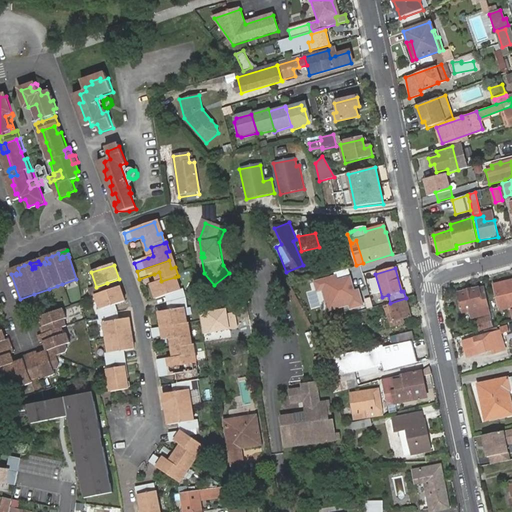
[(167,296),(170,303),(186,300),(183,291),(180,292),(175,277),(161,281),(157,283),(153,285),(156,294),(153,295),(155,300),(165,297),(167,296)]
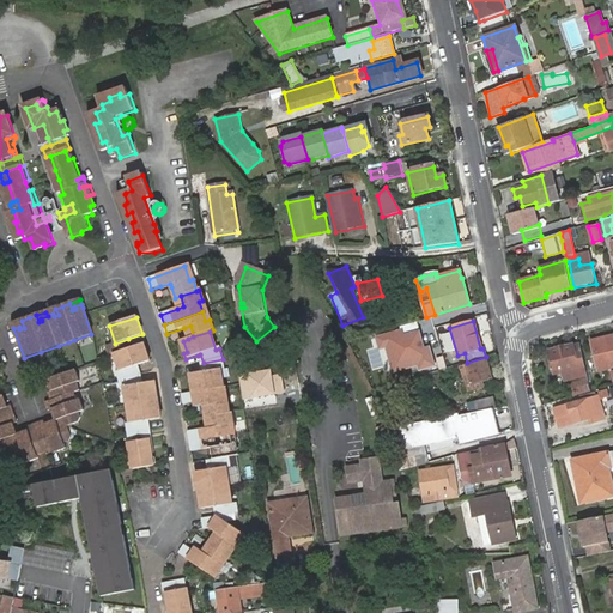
[(612,337),(592,341),(598,371),(612,368),(612,337)]
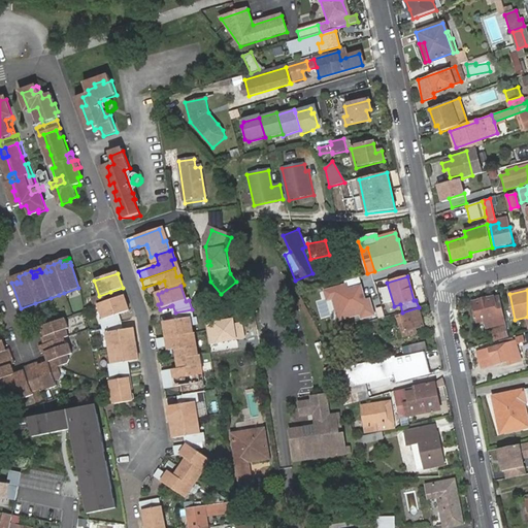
[(110,292),(99,296),(91,298),(94,306),(97,305),(112,300),(110,292)]
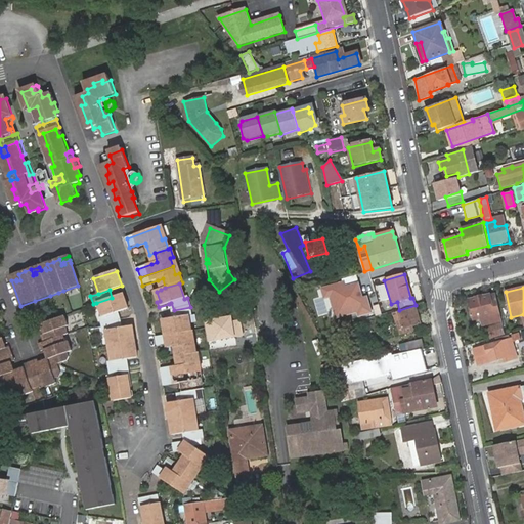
[(123,305),(120,295),(112,298),(96,303),(101,317),(98,318),(100,324),(118,320),(115,313),(119,312),(128,309),(126,304),(123,305)]
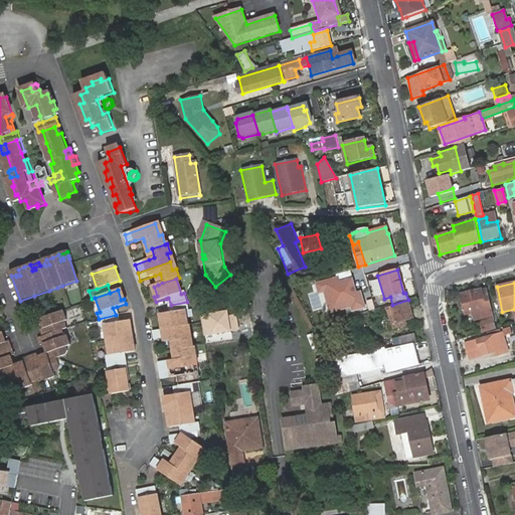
[(481,291),(461,296),(465,314),(472,312),(480,310),(482,320),(493,317),(487,291),(481,292),(481,291)]
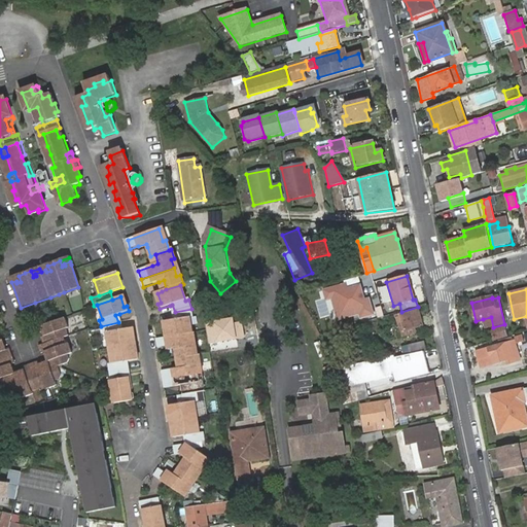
[(166,328),(168,338),(189,335),(192,334),(189,319),(192,319),(191,309),(175,312),(177,321),(173,321),(163,323),(164,328),(166,328)]
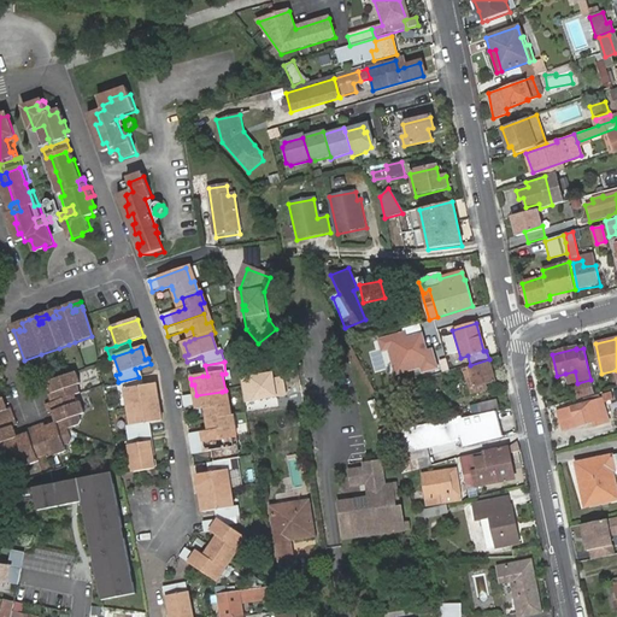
[(488,362),(462,369),(469,389),(485,385),(494,382),(488,362)]
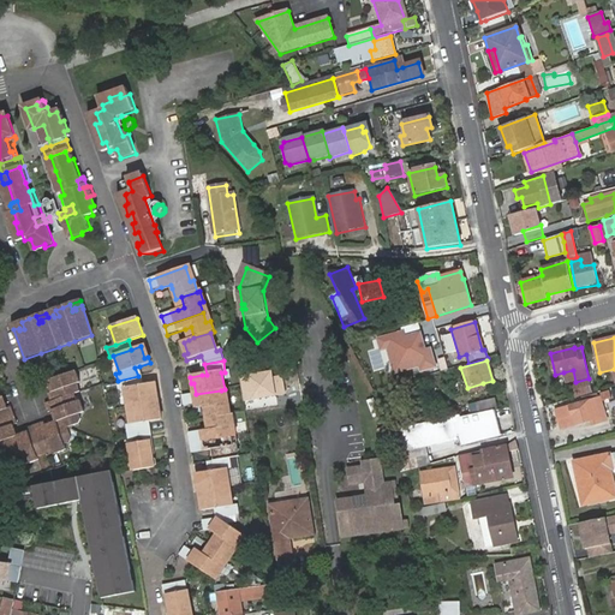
[(573,370),(563,372),(567,383),(575,382),(573,370)]
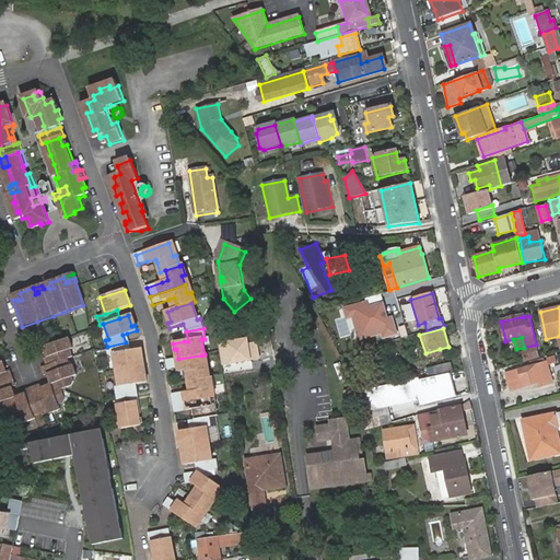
[(13,380),(10,372),(8,373),(4,374),(3,372),(7,371),(3,363),(0,363),(0,411),(0,412),(6,410),(9,411),(12,413),(13,418),(18,420),(22,419),(24,423),(34,420),(33,418),(42,415),(48,412),(49,415),(60,410),(59,406),(63,405),(66,399),(63,394),(63,393),(65,389),(71,387),(73,383),(71,377),(76,376),(72,365),(69,366),(67,360),(72,359),(69,351),(72,350),(69,339),(48,347),(45,354),(46,356),(48,354),(49,359),(47,359),(44,360),(46,368),(41,370),(44,377),(47,376),(49,375),(50,378),(48,380),(50,386),(45,387),(45,391),(42,392),(41,389),(39,386),(32,388),(31,389),(24,392),(25,394),(26,397),(23,397),(23,395),(16,398),(14,393),(12,393),(11,388),(13,388),(15,387),(13,380)]
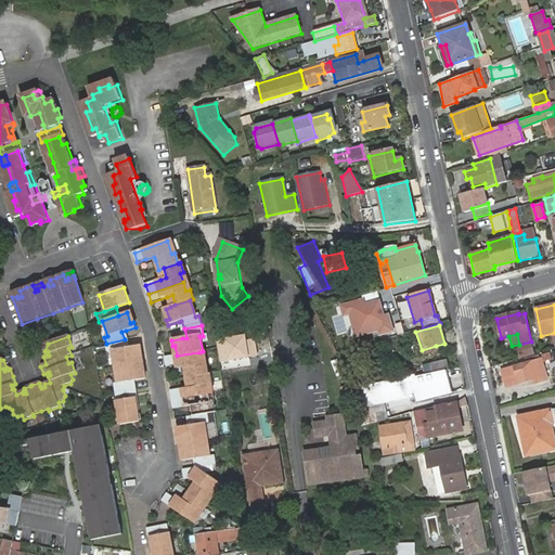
[(141,352),(141,347),(129,348),(126,349),(125,339),(106,344),(107,351),(112,351),(115,369),(139,364),(138,353),(141,352)]
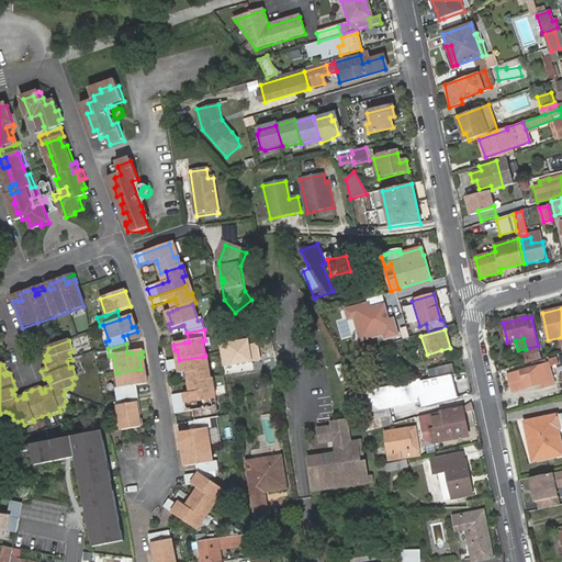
[(523,352),(526,362),(538,359),(536,349),(523,352)]
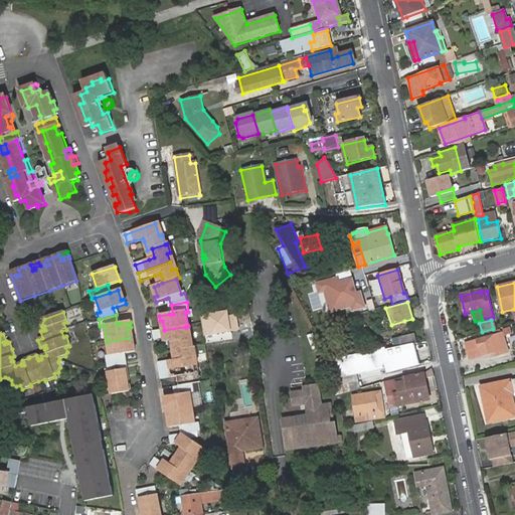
[(404,321),(391,325),(392,329),(406,326),(404,321)]
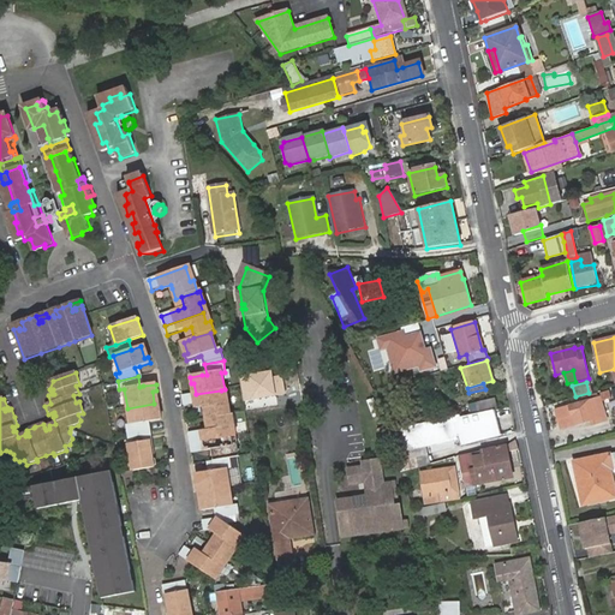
[(206,419),(212,418),(230,416),(227,404),(224,405),(221,390),(196,394),(192,394),(183,396),(184,406),(195,405),(203,404),(203,408),(206,419)]
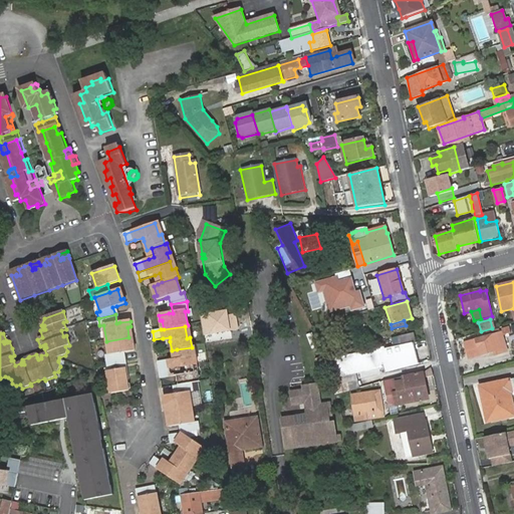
[(501,332),(465,344),(468,355),(471,354),(472,358),(496,351),(496,354),(506,352),(501,332)]
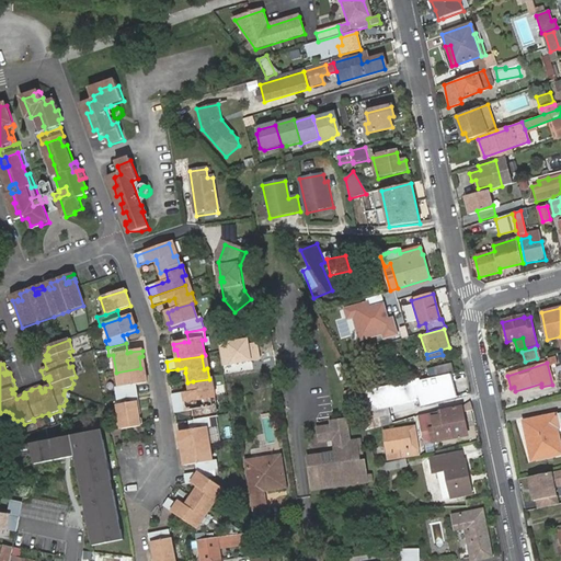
[(451,364),(433,368),(435,379),(449,376),(454,375),(451,364)]
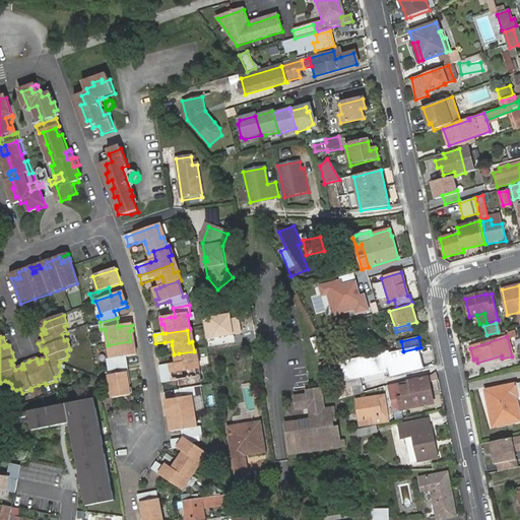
[(127,358),(136,356),(135,350),(132,350),(130,341),(108,345),(110,361),(106,362),(108,370),(124,367),(123,359),(127,358)]
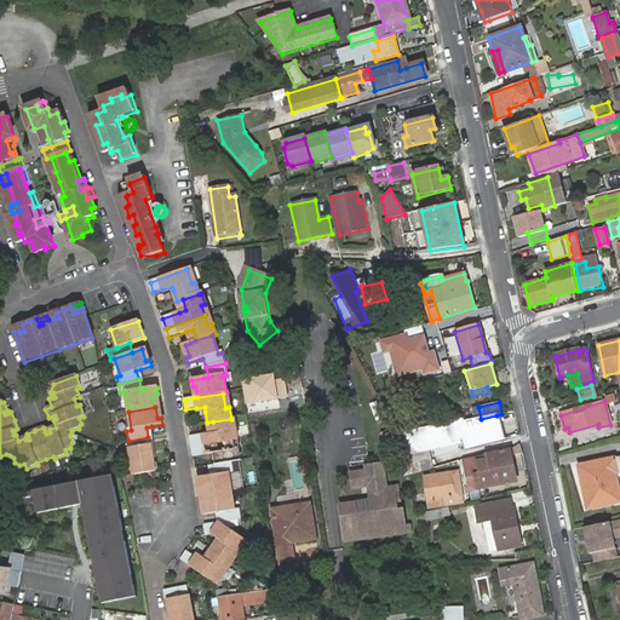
[(474,417),(390,434),(396,448),(405,446),(405,449),(457,438),(458,441),(463,440),(465,451),(503,441),(497,415),(481,419),(475,420),(474,417)]
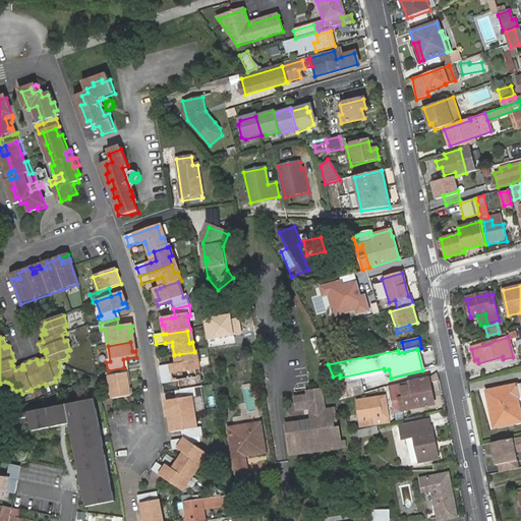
[(160,367),(161,375),(194,369),(193,362),(197,361),(196,352),(194,352),(179,354),(180,364),(175,364),(160,367)]
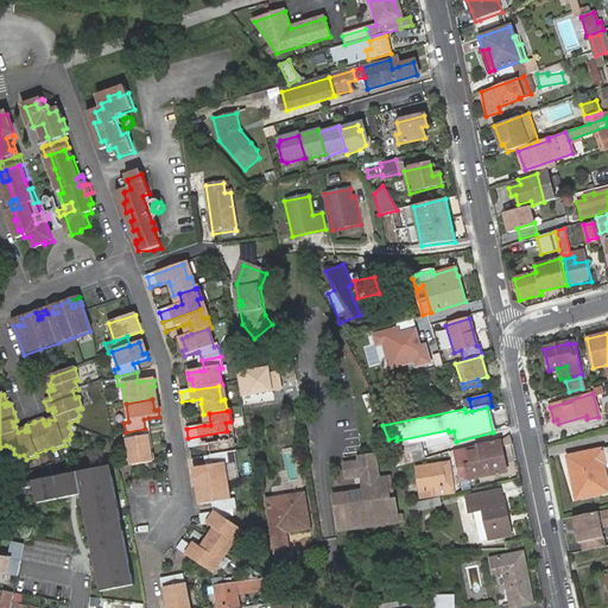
[(145,429),(126,432),(131,467),(152,464),(150,450),(147,450),(146,445),(149,445),(147,436),(146,437),(145,429)]
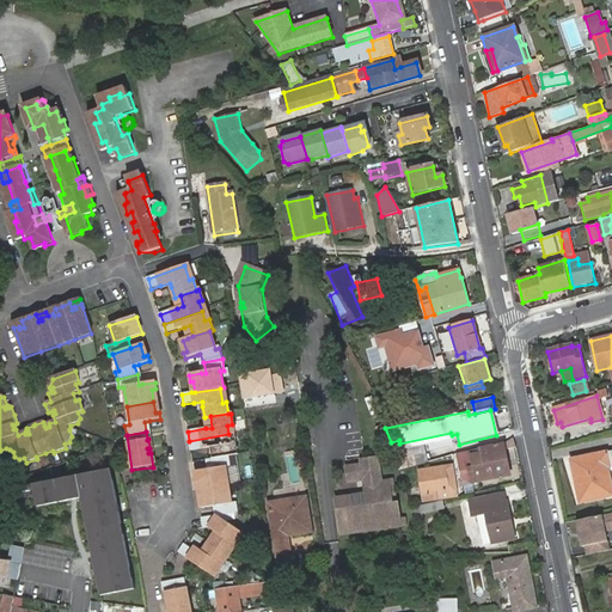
[(391,442),(392,448),(403,445),(403,447),(423,442),(452,435),(451,433),(399,444),(399,440),(391,442)]
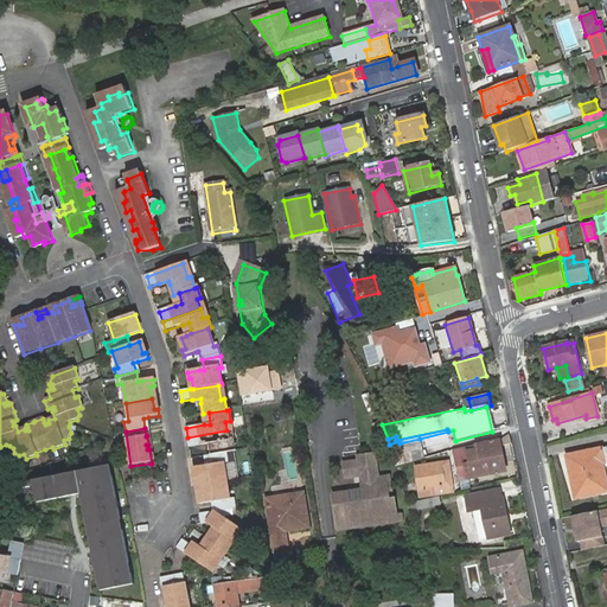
[(187,438),(190,448),(208,445),(215,443),(216,455),(225,453),(235,451),(234,440),(229,441),(227,430),(187,438)]
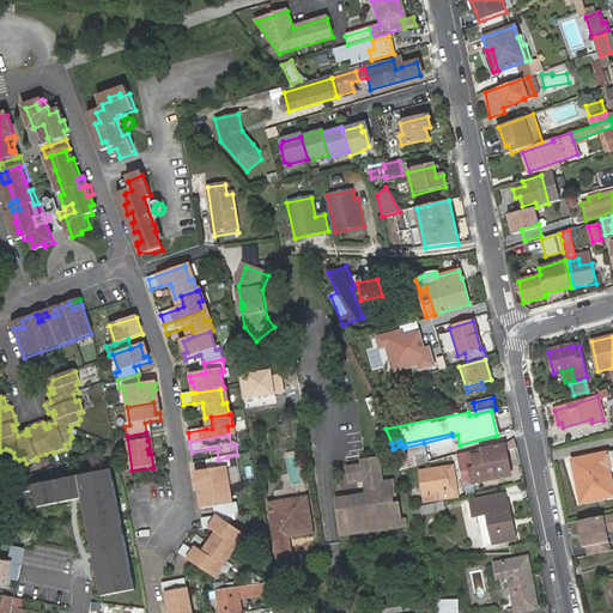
[(404,445),(393,449),(396,459),(400,471),(418,467),(416,456),(426,454),(424,443),(404,448),(404,445)]
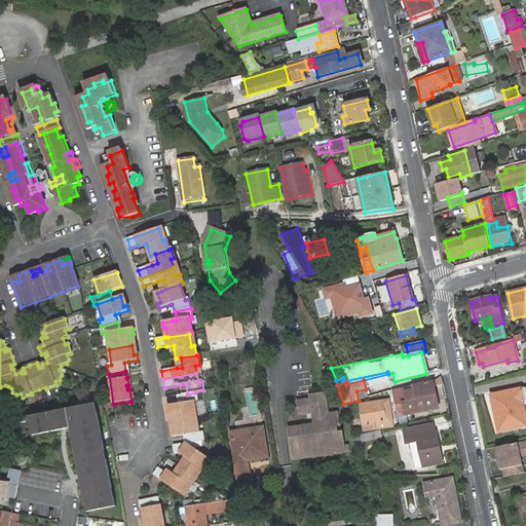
[(438,408),(433,382),(412,386),(413,391),(407,392),(408,403),(396,404),(398,415),(438,408)]
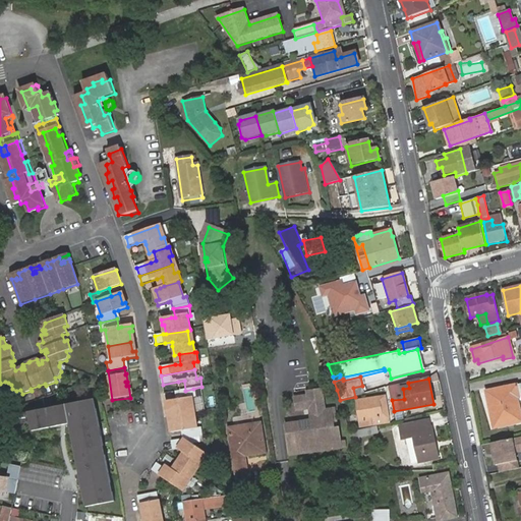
[(409,388),(408,383),(390,386),(392,400),(404,399),(403,389),(409,388)]
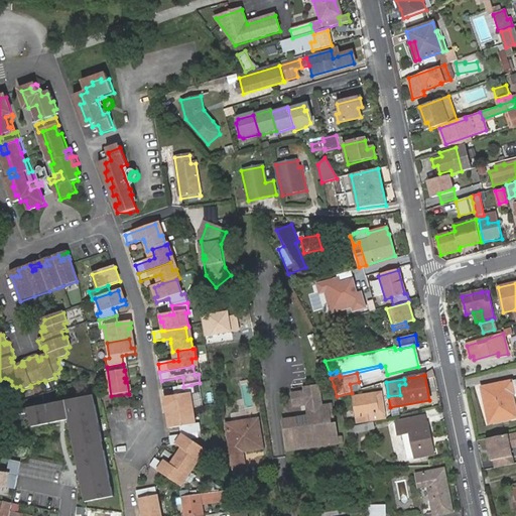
[(515,381),(482,389),(485,405),(488,405),(492,423),(515,418),(515,413),(512,395),(515,394),(515,381)]
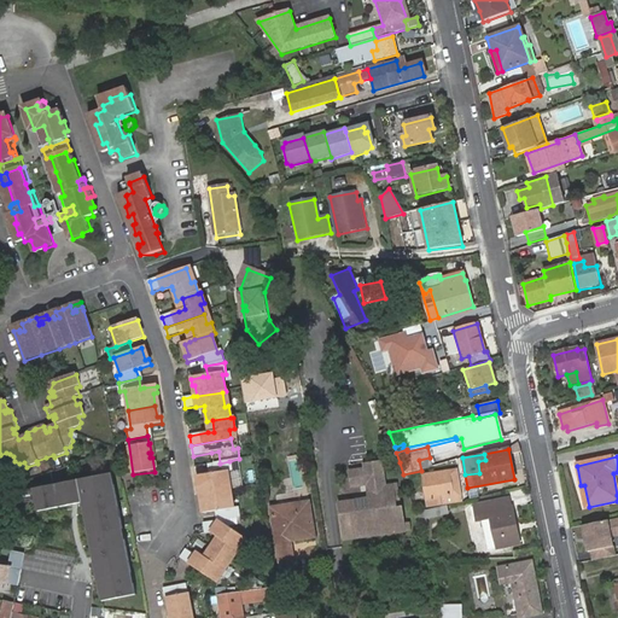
[(432,467),(430,458),(419,460),(421,471),(432,467)]
